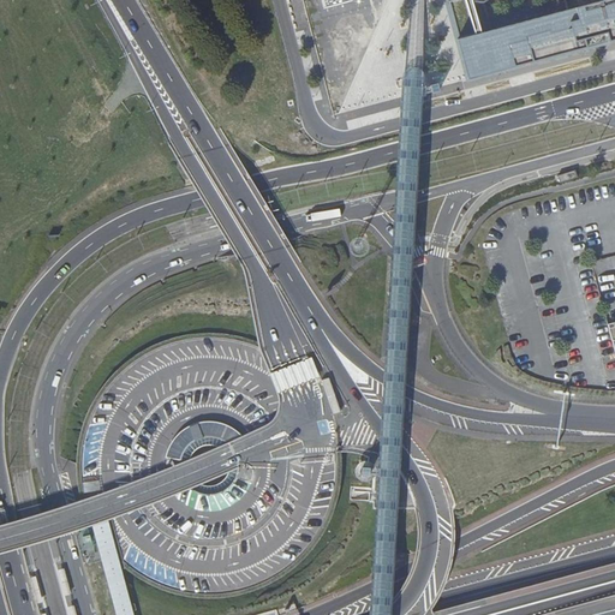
[(608,39),(614,36),(614,0),(607,0),(587,6),(578,9),(483,34),(482,34),(475,36),(464,0),(452,0),(451,0),(463,40),(473,76),(587,45),(608,39)]
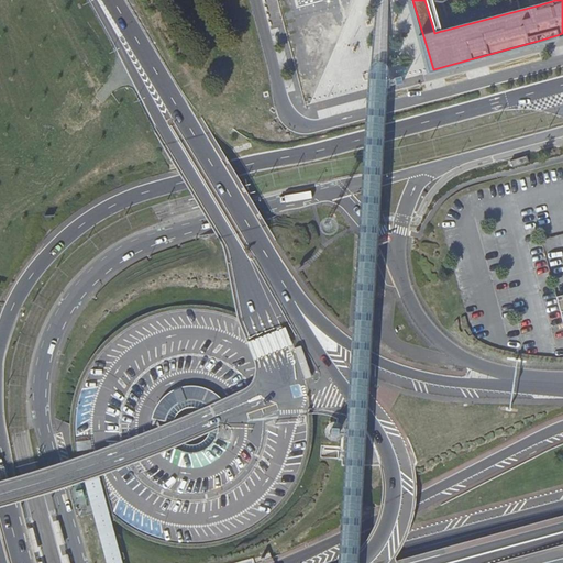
[(435,1),(437,1),(441,2),(443,1),(443,0),(424,0),(434,33),(442,31),(434,1),(435,1)]
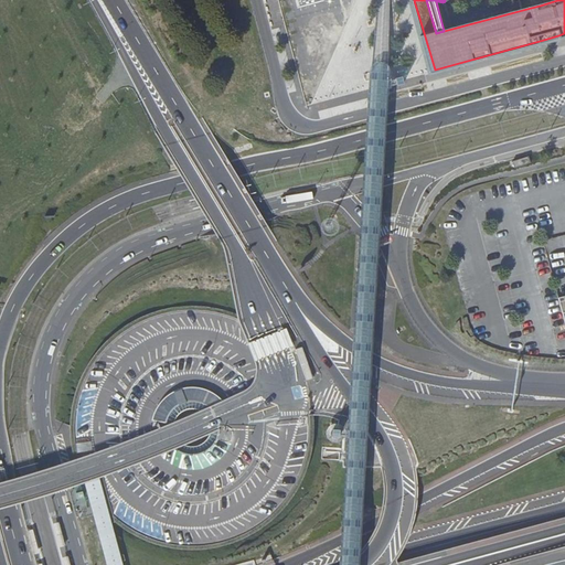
[(87,487),(107,512),(127,529),(151,540),(177,545),(203,545),(228,539),(253,528),(273,511),(289,490),(300,467),(306,441),(306,415),(306,413),(300,390),(288,365),(272,345),(267,342),(252,329),(238,317),(225,312),(209,308),(193,307),(177,308),(158,312),(145,317),(132,322),(121,330),(106,343),(94,358),(84,374),(78,390),(74,402),(73,416),(73,425),(73,443),(78,468),(87,487)]
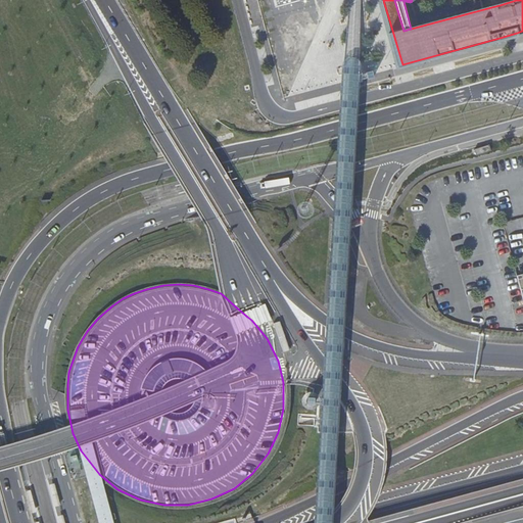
[(280,322),(274,324),(284,352),(289,350),(280,322)]
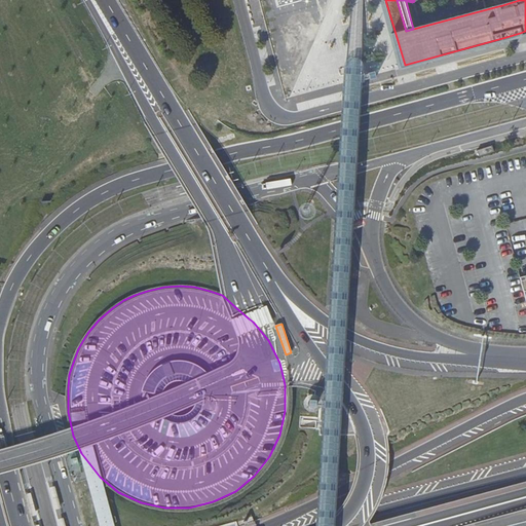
[(77,451),(98,525),(114,525),(92,446),(77,451)]
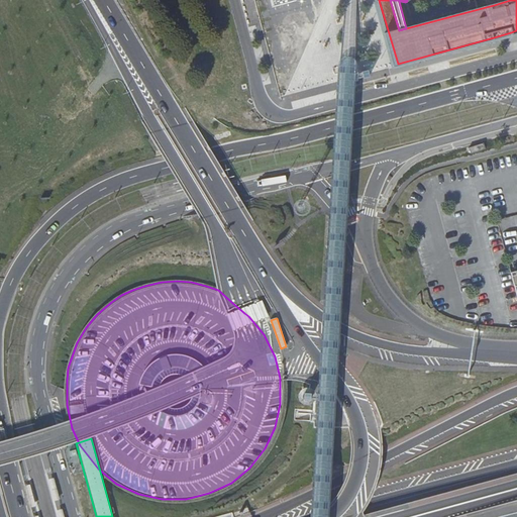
[(54,478),(48,479),(55,501),(60,500),(54,478)]
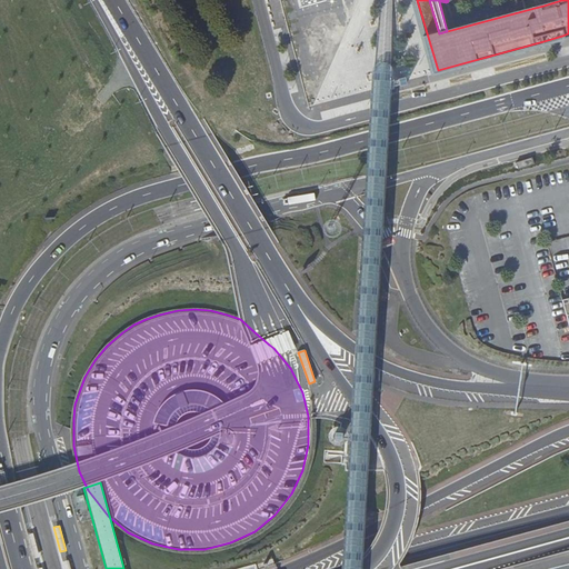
[(26,535),(33,559),(40,557),(33,532),(26,535)]
